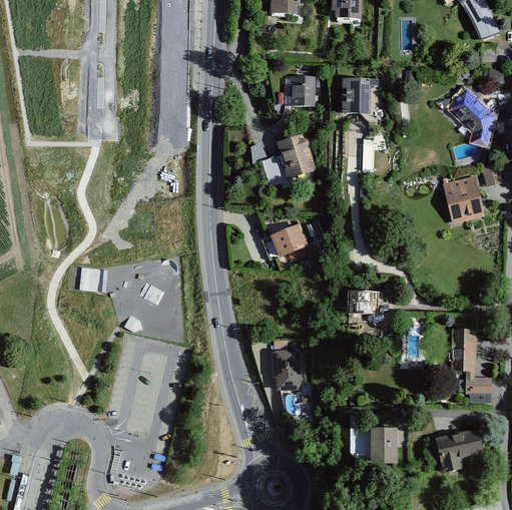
[(273,0),(272,15),(301,17),(301,0),(273,0)]
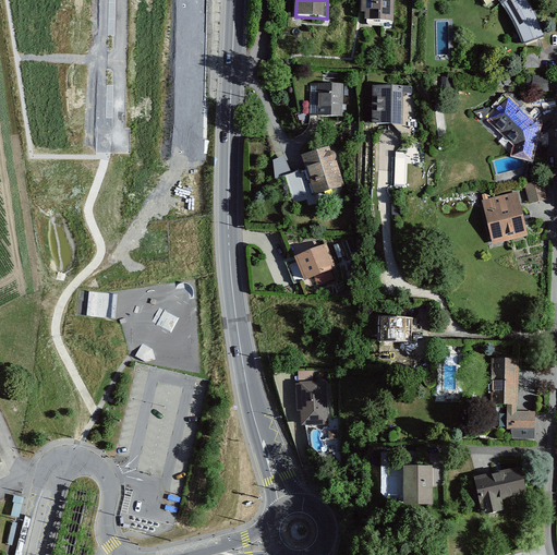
[(364,0),(364,17),(394,19),(394,0),(364,0)]
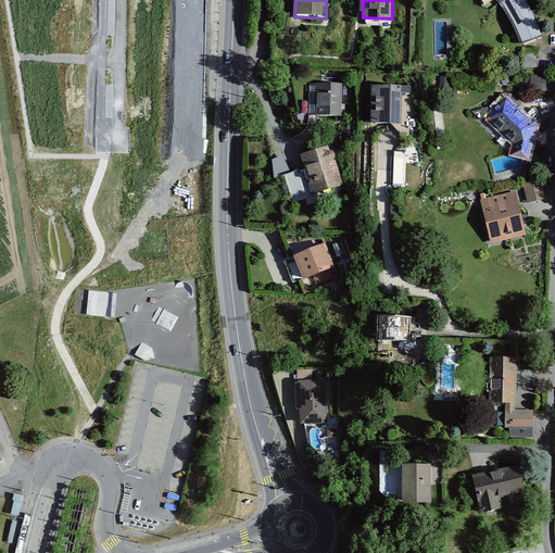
[(497,0),(509,14),(521,44),(542,34),(533,13),(526,0),(497,0)]
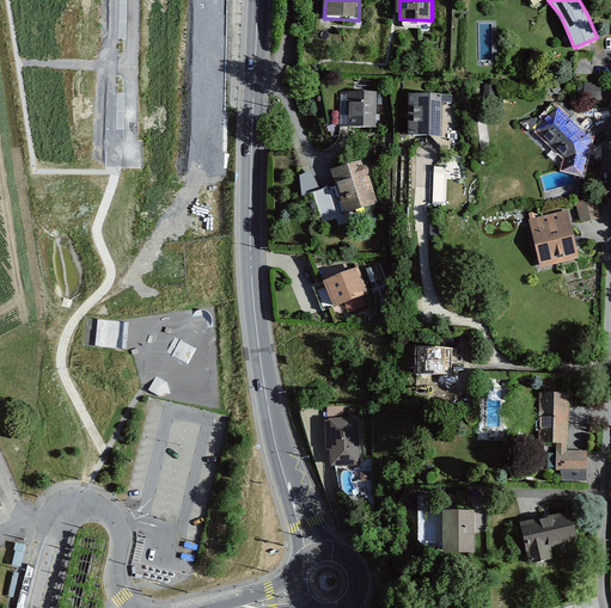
[(378,91),(341,88),(338,126),(376,128),(378,91)]
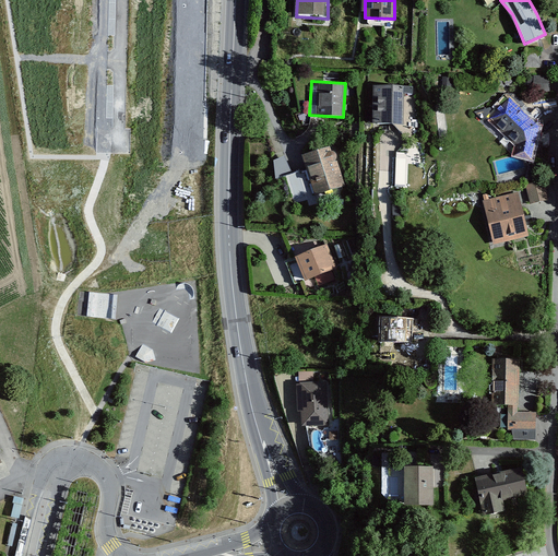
[(404,85),(371,84),(370,122),(403,123),(404,85)]
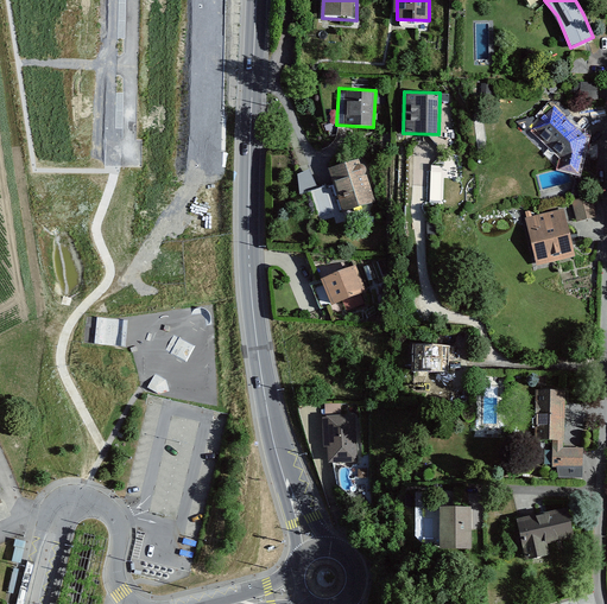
[(539,119),(533,114),(517,120),(525,129),(532,129),(562,158),(560,170),(580,175),(588,137),(554,105),(539,119)]
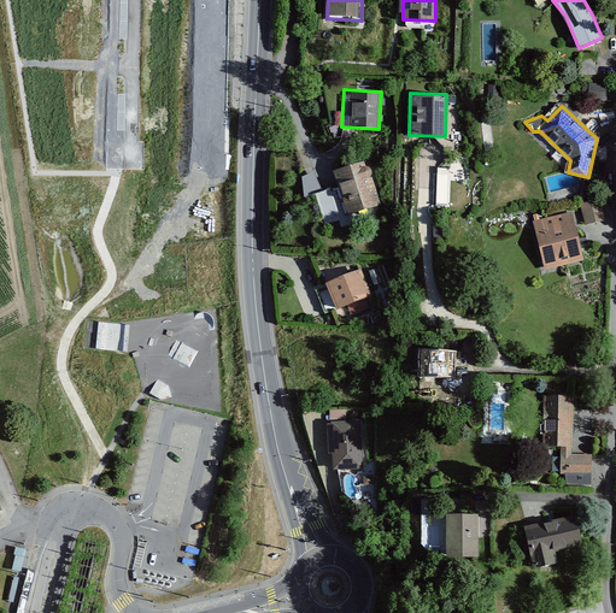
[(365,160),(336,169),(350,212),(379,204),(365,160)]
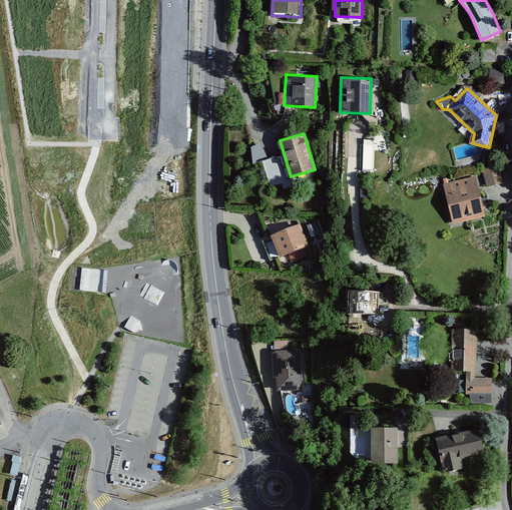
[(363,135),(362,165),(373,165),(374,136),(363,135)]
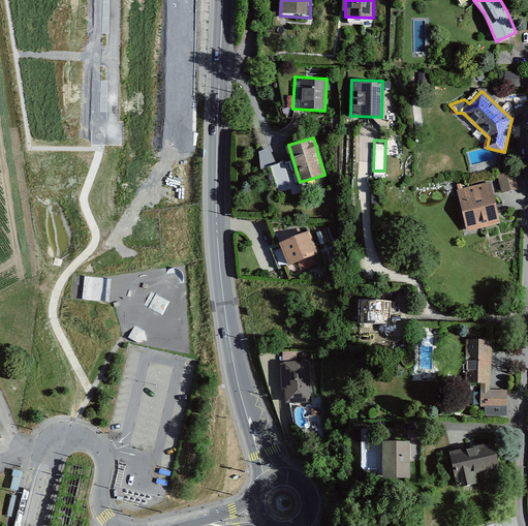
[(514,169),(497,175),(501,191),(519,186),(514,169)]
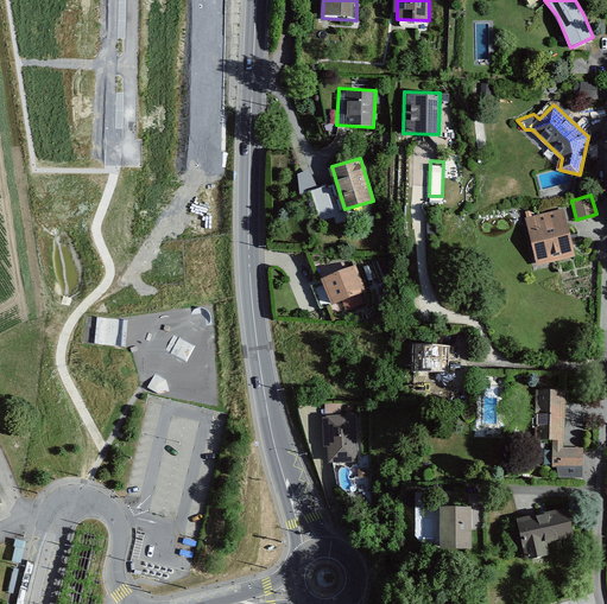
[(563,210),(526,217),(536,265),(574,256),(563,210)]
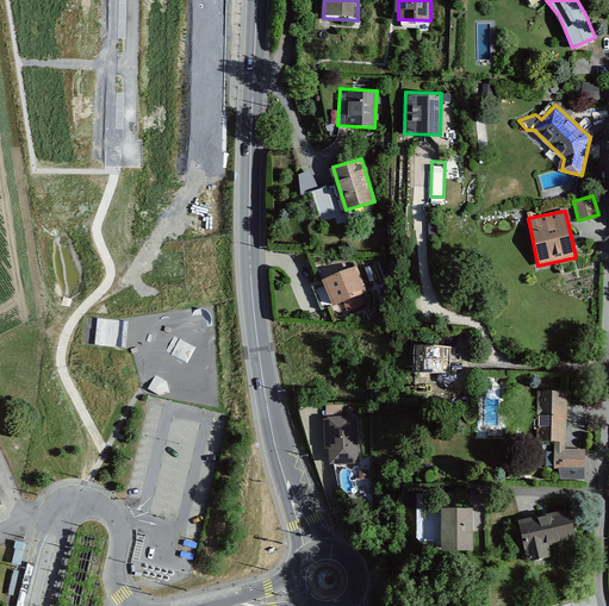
[(358,266),(322,281),(333,306),(368,292),(358,266)]
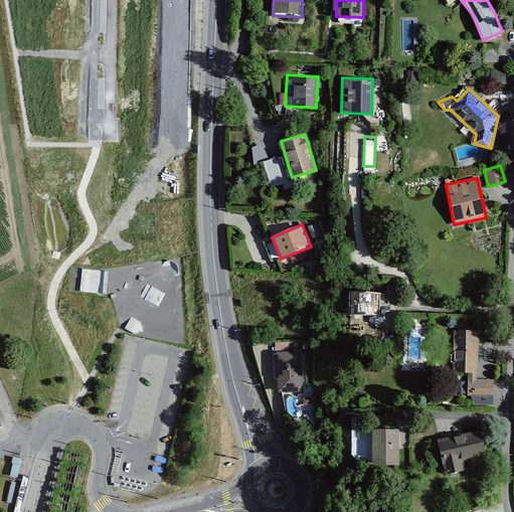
[(79,288),(106,289),(107,267),(80,266),(79,288)]
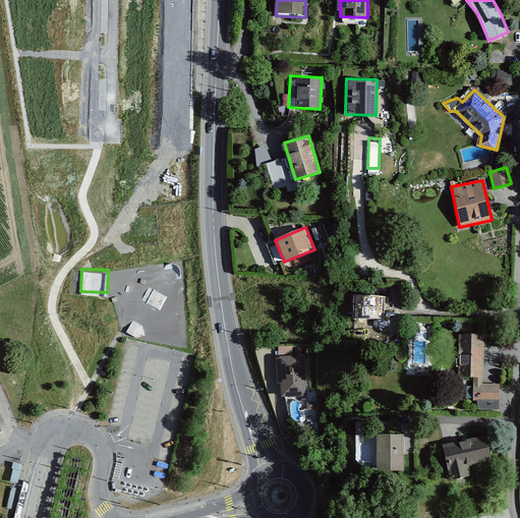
[(387,296),(353,295),(352,318),(386,319),(387,296)]
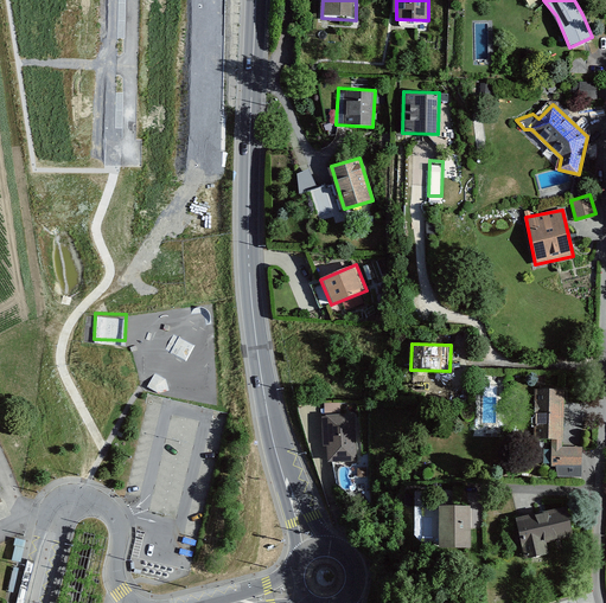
[(563,387),(533,386),(531,443),(552,443),(550,475),(582,475),(584,448),(562,447),(563,387)]
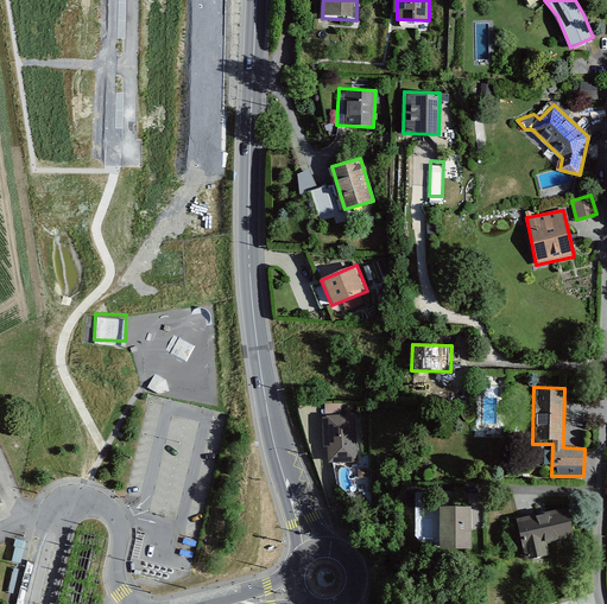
[(324,414),(321,415),(322,444),(327,444),(327,461),(358,459),(355,412),(326,413),(324,414)]
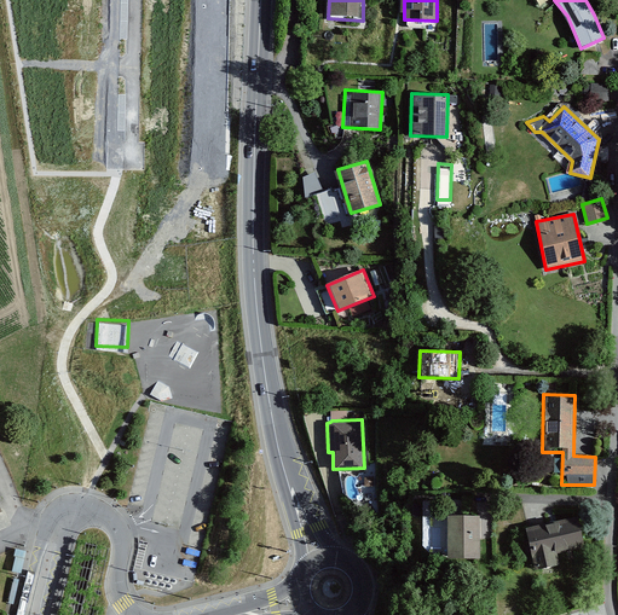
[(478,512),(446,512),(446,556),(479,556),(478,512)]
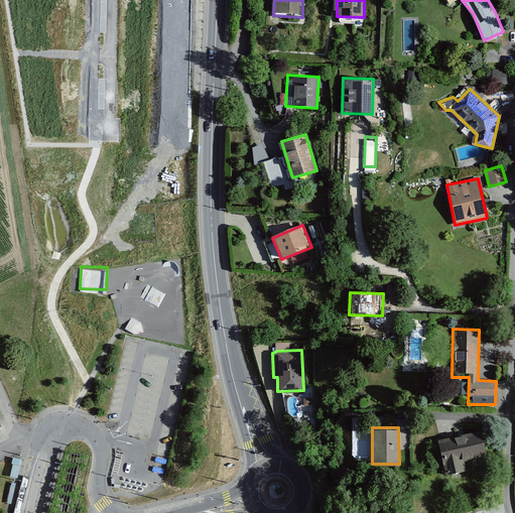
[(481,427),(436,438),(445,474),(464,470),(462,461),(487,455),(481,427)]
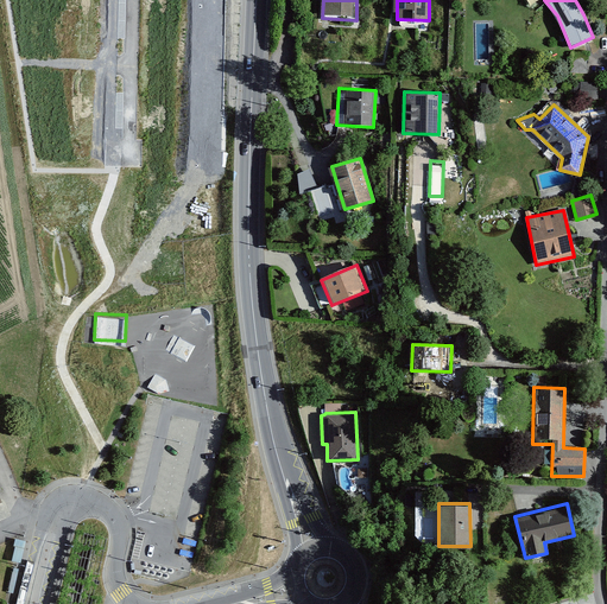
[(14,544),(23,546),(25,539),(13,535),(12,544),(14,544)]
